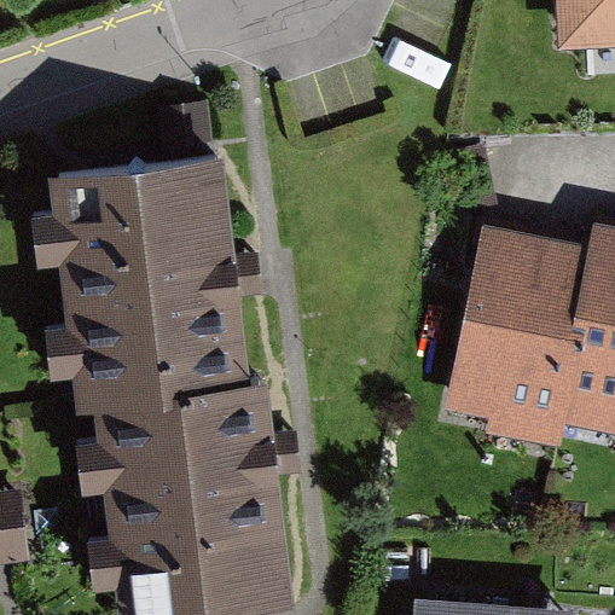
[(553,0),(557,51),(614,47),(614,0),(553,0)]
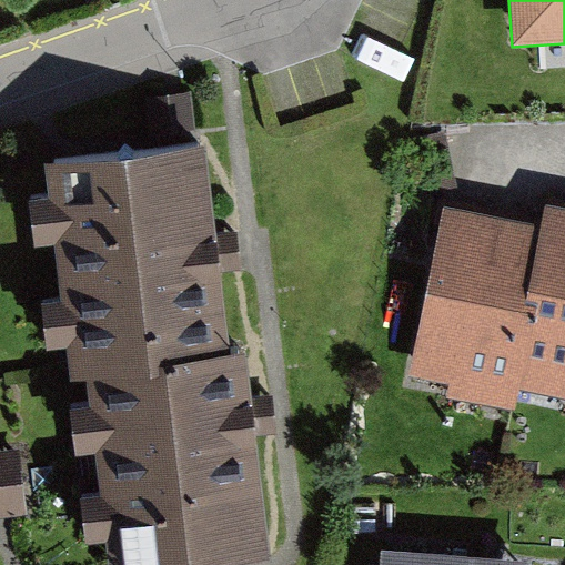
[(230,354),(204,143),(42,163),(47,199),(27,201),(32,248),(51,245),(58,301),(38,303),(44,352),(64,350),(69,383),(86,381),(153,372),(153,364),(230,354)]
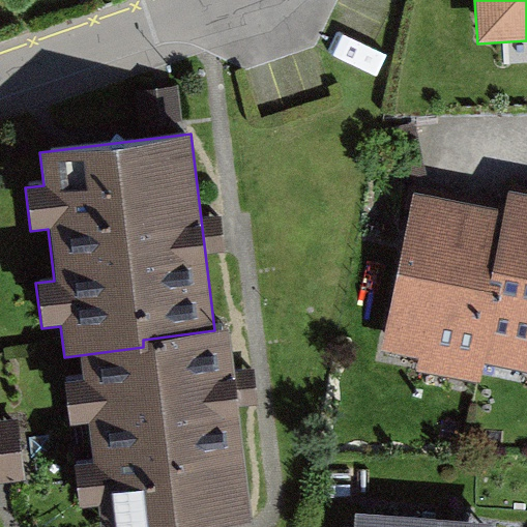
[(477,380),(481,362),(497,282),(491,281),(504,209),(413,192),(382,349),(418,356),(416,369),(477,380)]
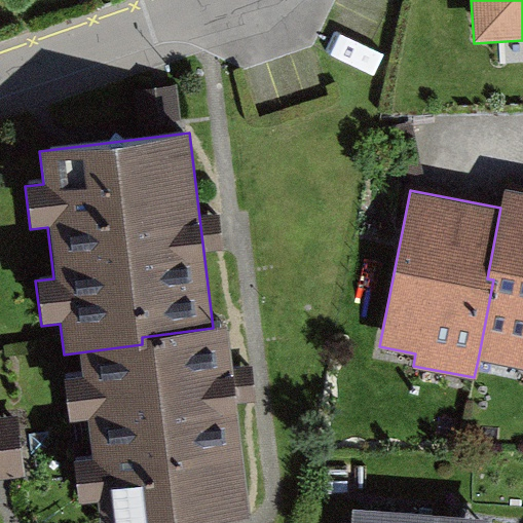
[(522,194),(503,191),(500,208),(487,278),(493,279),(478,360),(522,368),(522,194)]
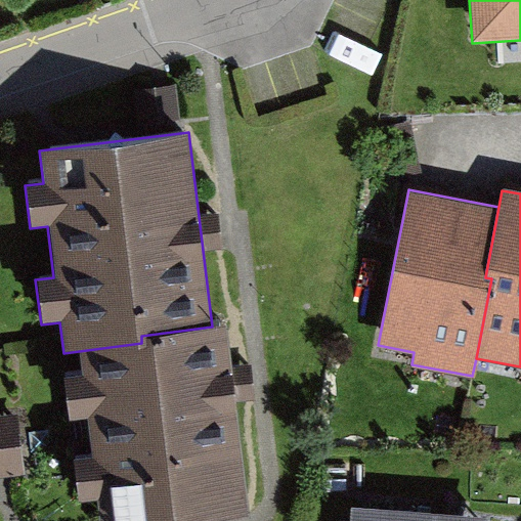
[(98,520),(212,520),(249,517),(226,326),(212,327),(141,336),(141,343),(79,351),(82,374),(64,376),(70,421),(87,419),(91,458),(75,460),(80,503),(96,501),(98,520)]
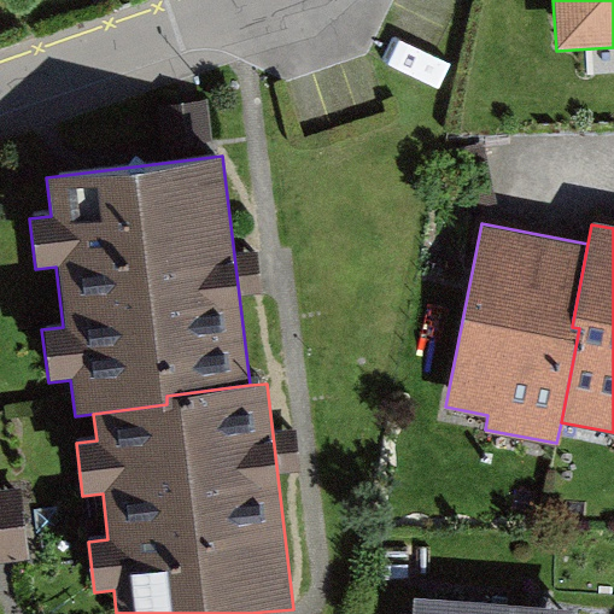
[(19,487),(0,490),(0,562),(28,559),(19,487)]
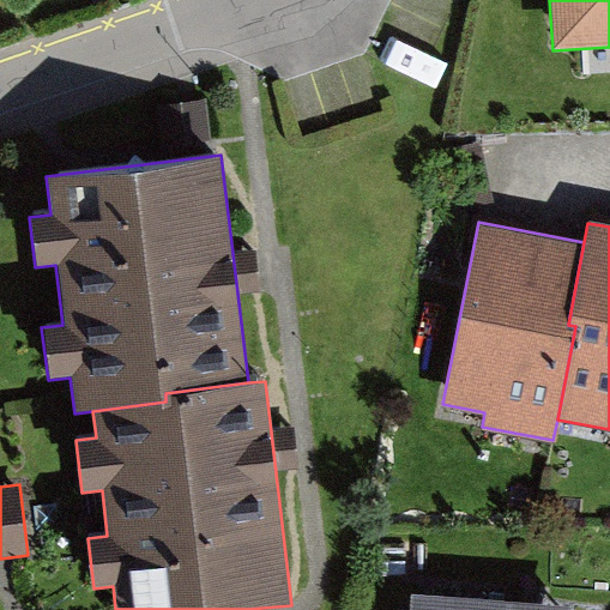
[(408,609),(569,609),(571,607),(410,593),(408,609)]
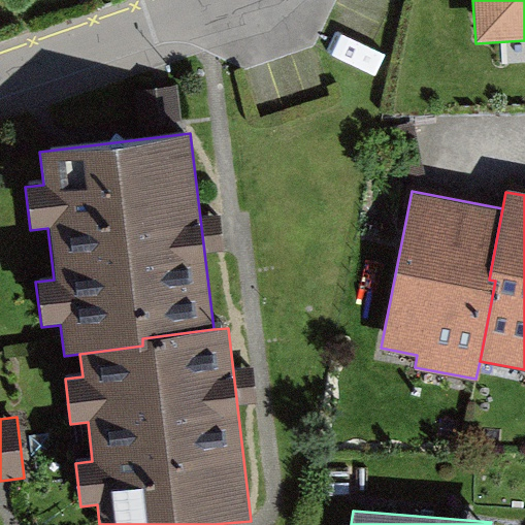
All buildings are outlined.
